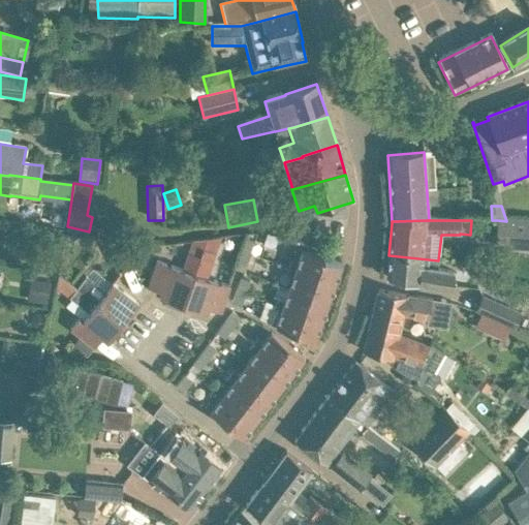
[(497,220),(496,249),(528,250),(528,222),(506,221),(497,220)]
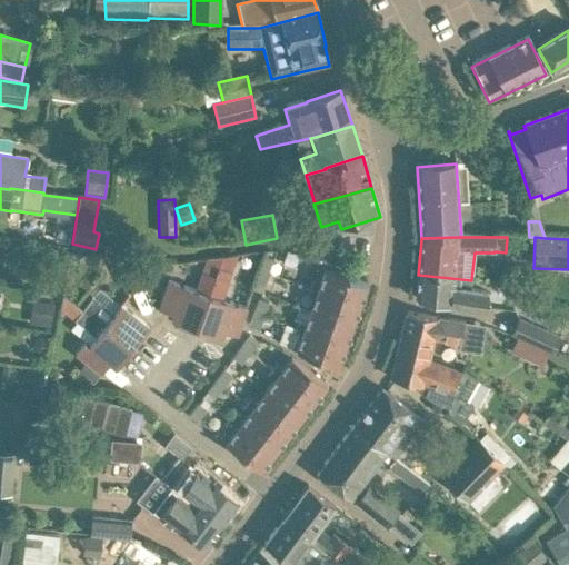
[(106,250),(103,263),(112,265),(127,295),(142,287),(128,256),(125,257),(122,255),(106,250)]
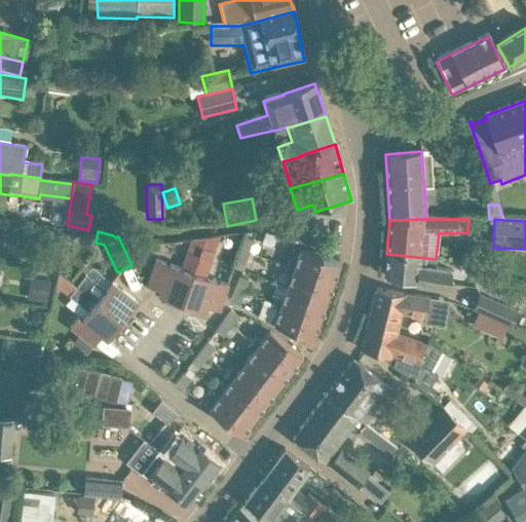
[(241,250),(250,253),(254,241),(246,238),(241,250)]
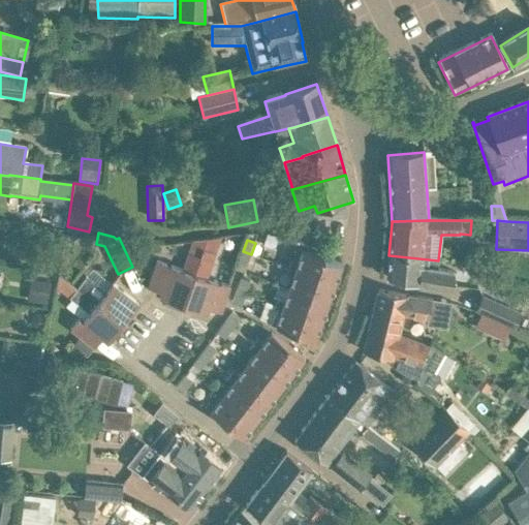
[(209,310),(220,314),(229,288),(220,285),(207,280),(215,255),(201,250),(198,259),(182,307),(207,316),(209,310)]
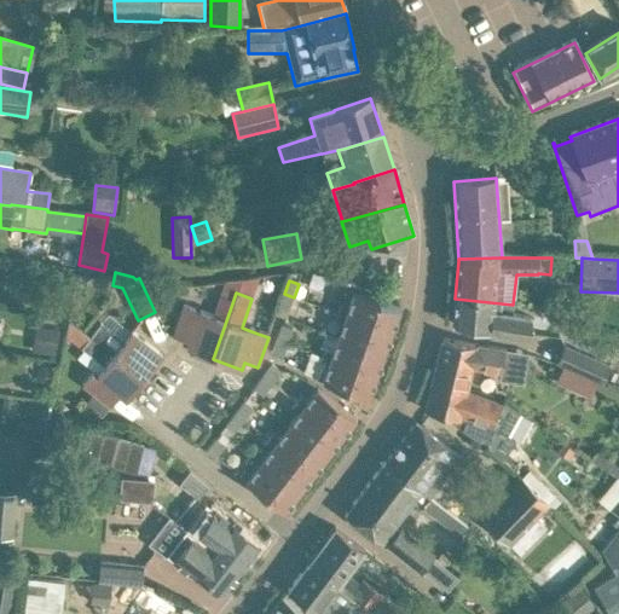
[(284,294),(276,317),(285,320),(294,297),(284,294)]
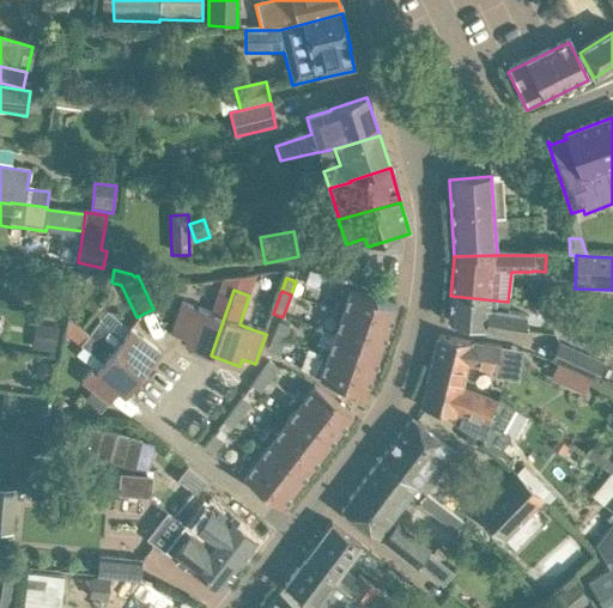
[(338,304),(335,312),(388,330),(396,309),(350,292),(345,306),(338,304)]
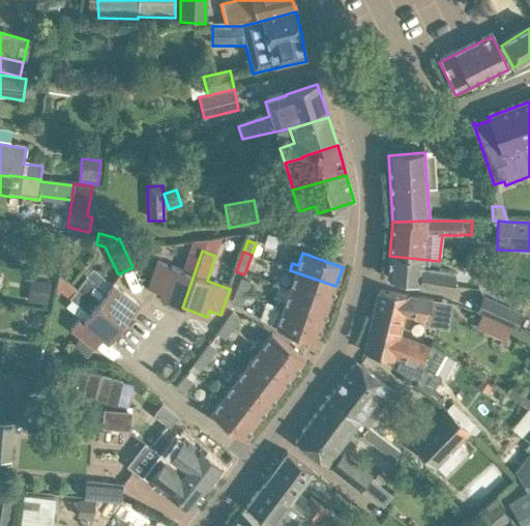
[(187,256),(182,272),(158,264),(148,290),(162,295),(159,300),(182,308),(199,260),(187,256)]
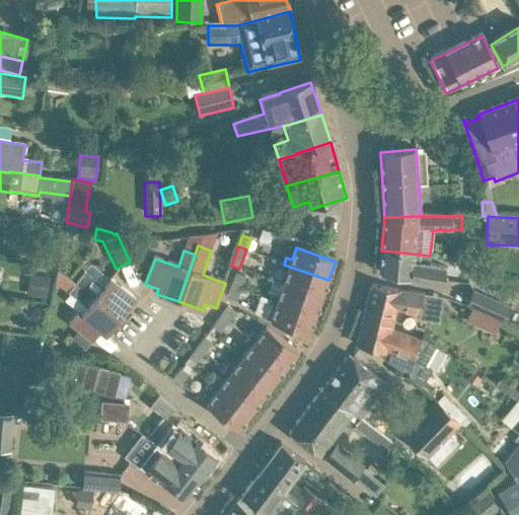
[(430,255),(381,250),(379,274),(443,286),(445,270),(429,267),(430,255)]
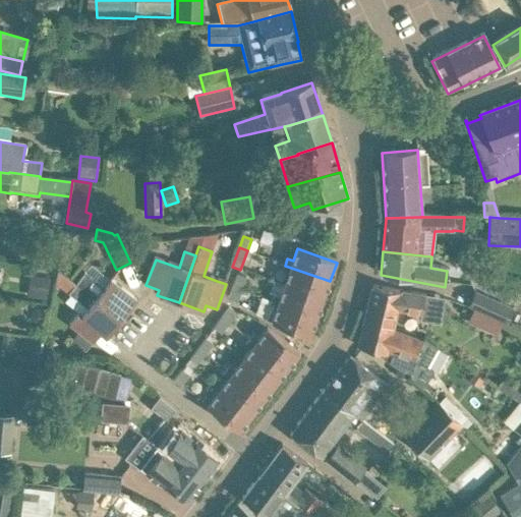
[(289,273),(284,286),(324,300),(330,281),(285,266),(284,271),(289,273)]
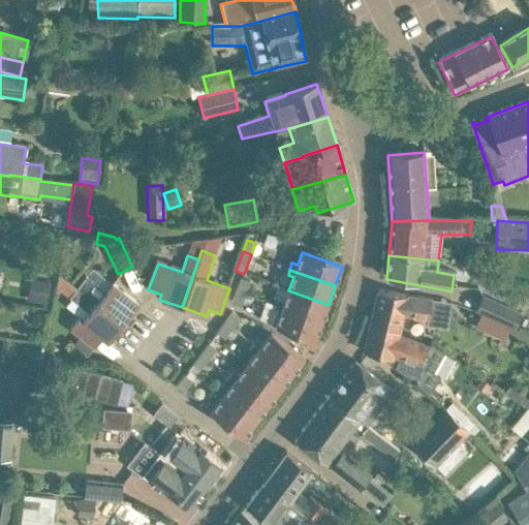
[(78,290),(123,326),(138,306),(113,285),(105,295),(86,279),(78,289),(78,290)]
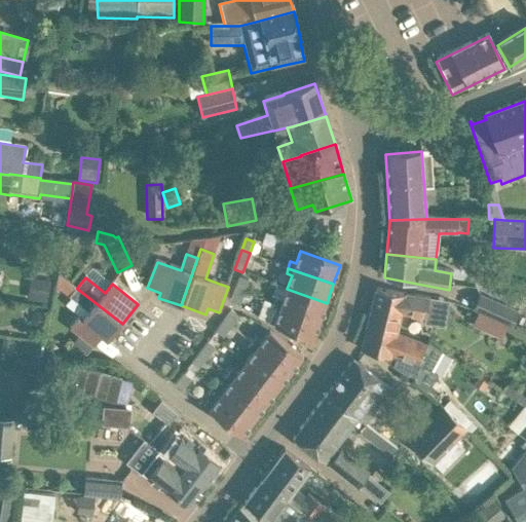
[(27,301),(46,305),(50,284),(31,280),(27,301)]
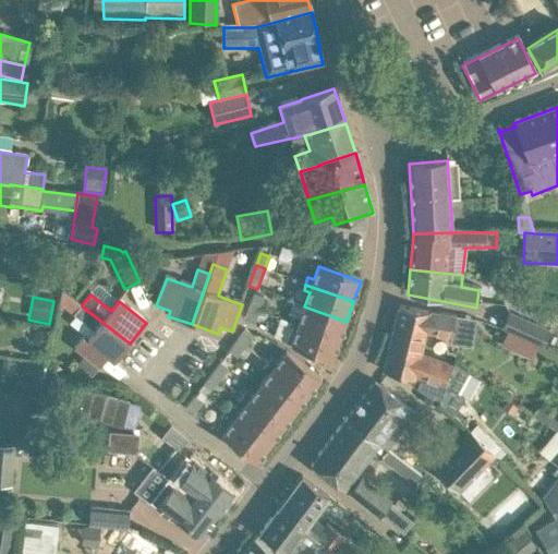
[(254,297),(249,310),(258,313),(263,300),(254,297)]
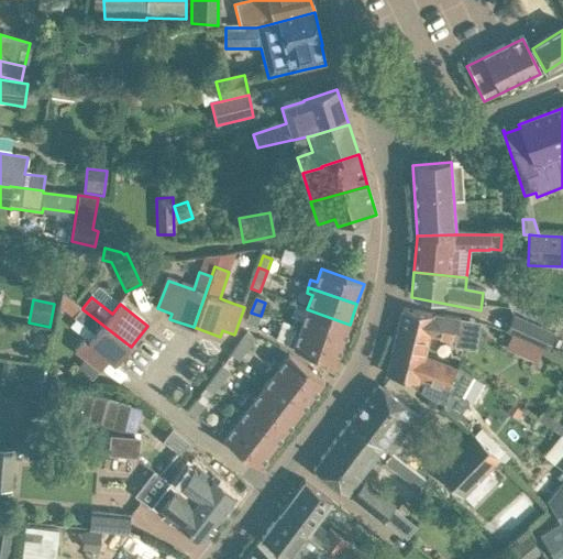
[(108,362),(114,368),(131,347),(83,309),(74,320),(95,336),(88,344),(84,341),(75,353),(100,372),(108,362)]
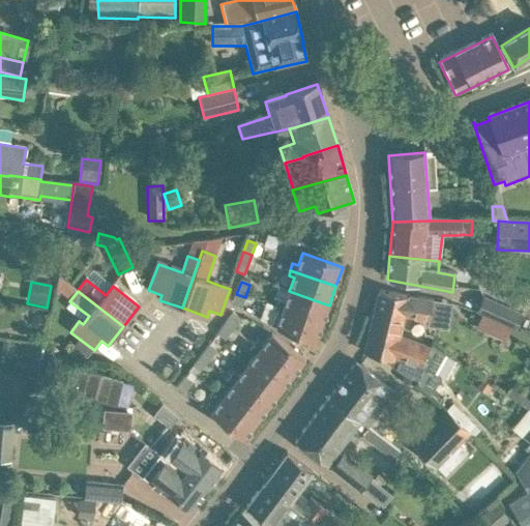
[(280,301),(276,309),(322,324),(329,305),(289,291),(285,302),(280,301)]
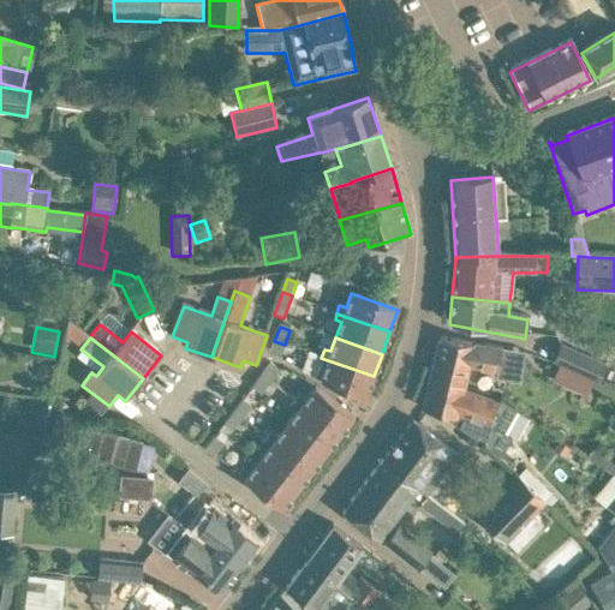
[(439,340),(428,384),(452,389),(449,396),(461,399),(464,390),(465,390),(470,369),(493,372),(497,374),(501,351),(448,341),(439,340)]
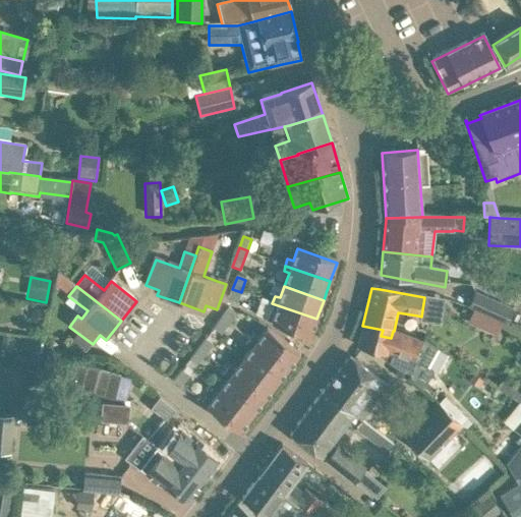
[(241,292),(232,289),(228,300),(237,303),(241,292)]
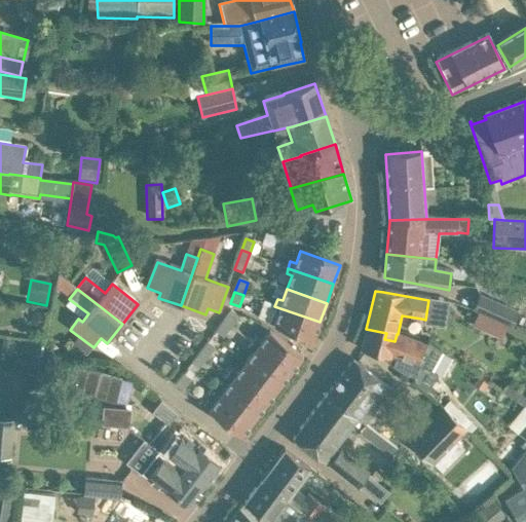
[(517,313),(480,297),(473,311),(479,314),(506,327),(511,329),(517,313)]
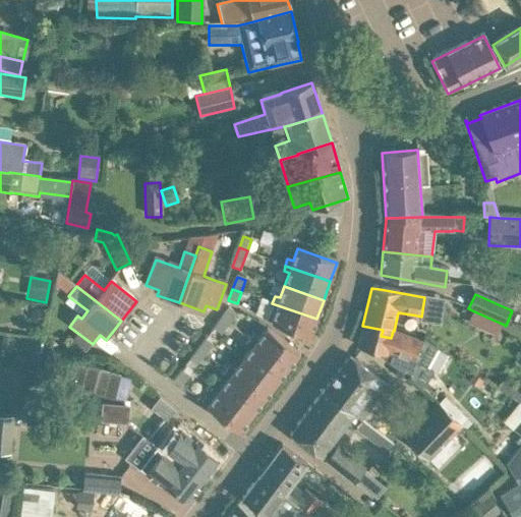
[(316,319),(272,303),(271,307),(276,309),(271,324),(310,338),(316,319)]
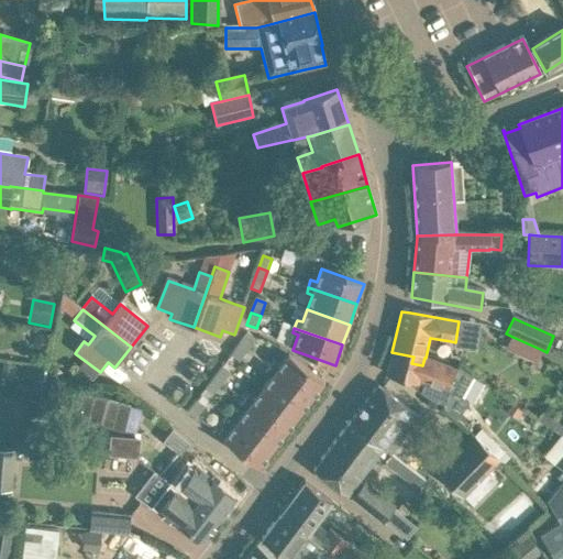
[(247,336),(240,346),(246,352),(255,341),(247,336)]
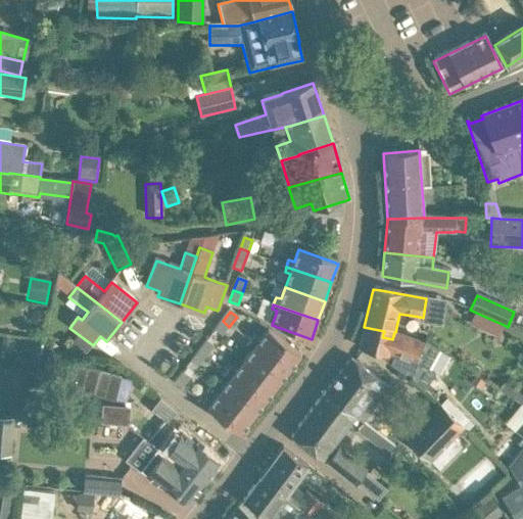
[(503,327),(504,325),(476,313),(470,327),(497,339),(504,327),(503,327)]
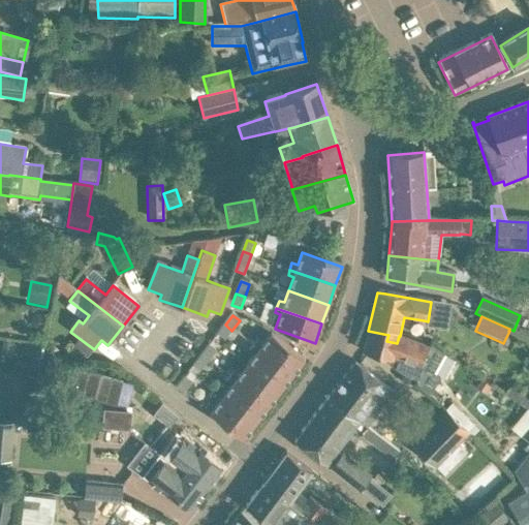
[(231,331),(225,325),(217,335),(224,340),(231,331)]
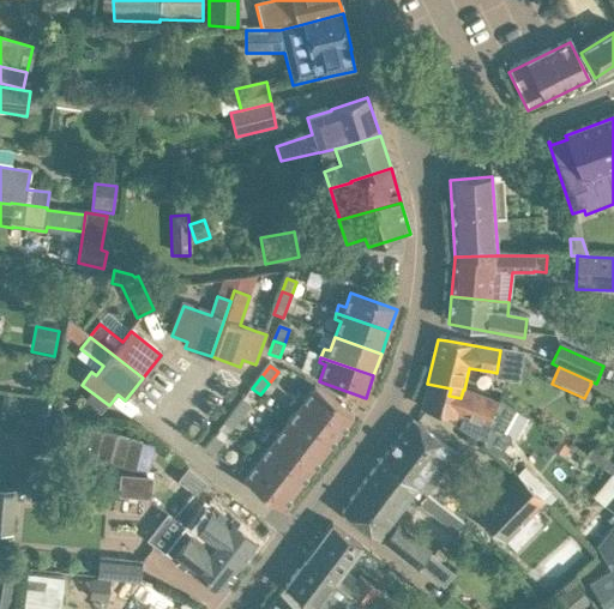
[(427,384),(421,410),(444,416),(456,420),(457,418),(462,420),(457,429),(483,444),(498,458),(509,444),(501,439),(518,410),(503,399),(499,404),(464,390),(463,390),(461,398),(449,396),(451,389),(427,384)]
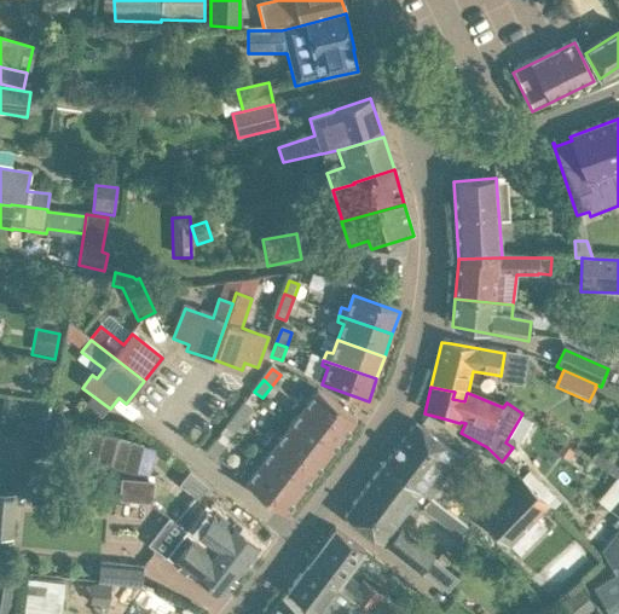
[(301,399),(296,406),(341,440),(356,421),(317,392),(307,404),(301,399)]
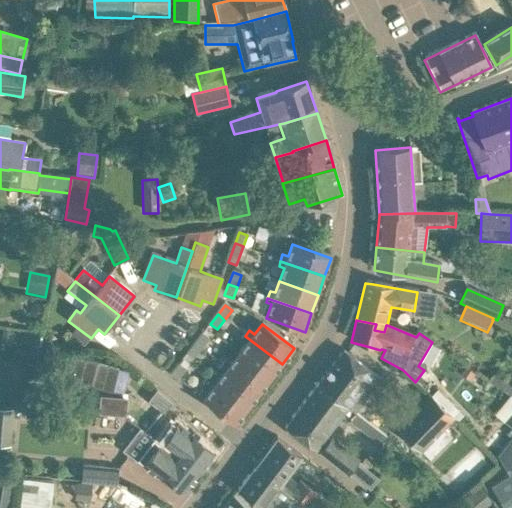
[(202,335),(194,345),(201,350),(209,341),(202,335)]
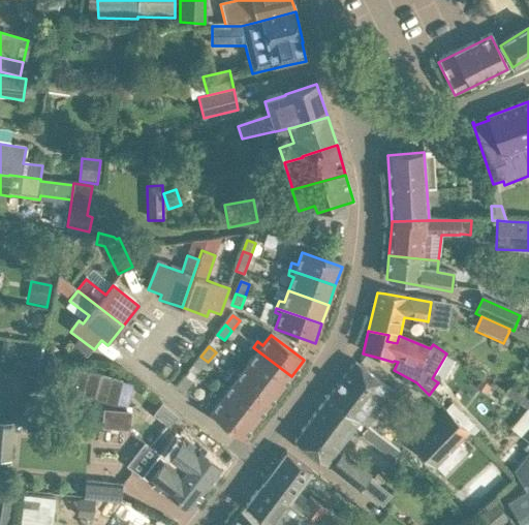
[(255,354),(246,367),(279,393),(291,376),(253,347),(250,350),(255,354)]
